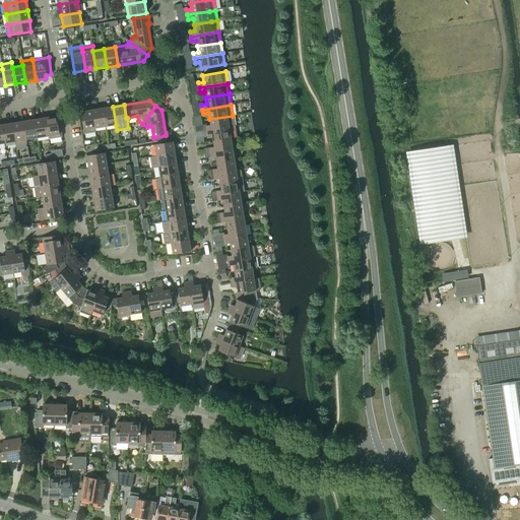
[(106,126),(116,125),(113,107),(103,109),(106,126)]
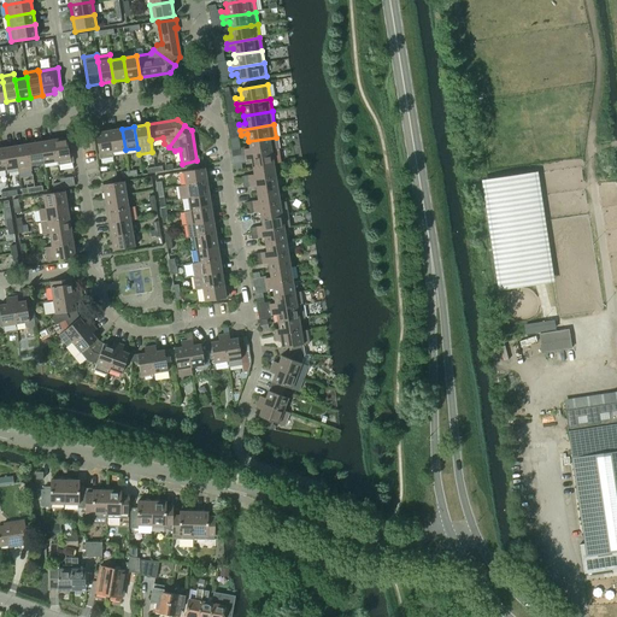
[(112,152),(125,150),(122,129),(109,130),(112,152)]
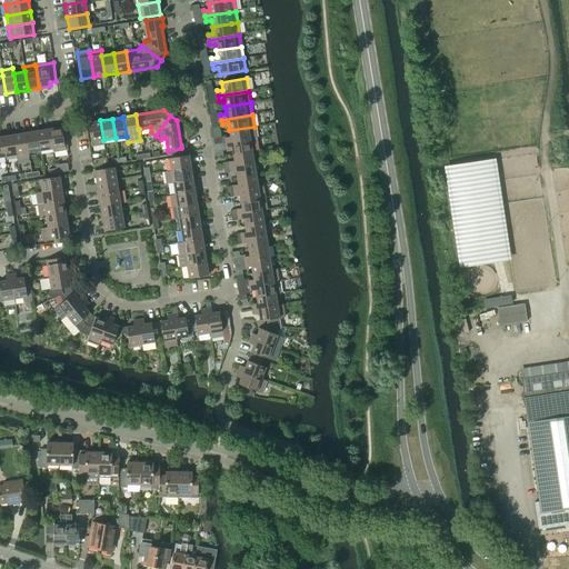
[(91,142),(103,140),(100,120),(88,122),(91,142)]
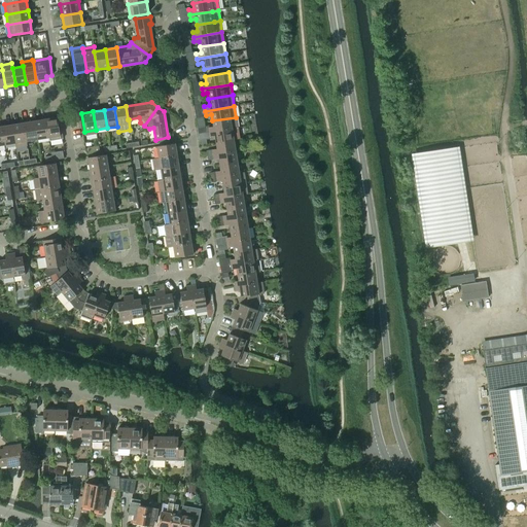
[(57,117),(45,119),(48,138),(48,141),(62,139),(59,120),(58,120),(57,117)]
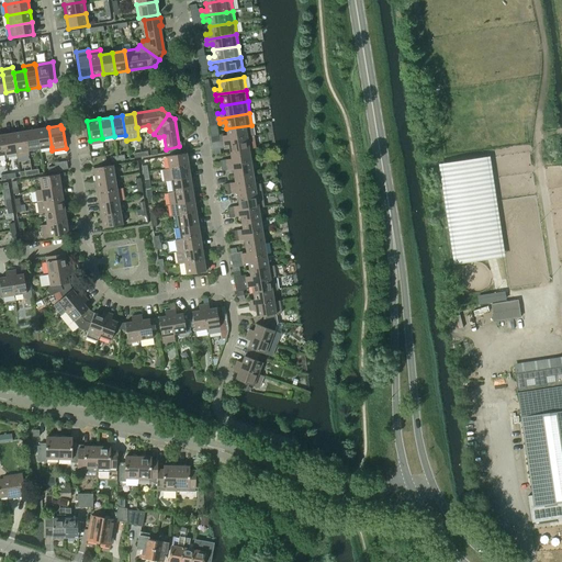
[(223,142),(247,137),(254,136),(251,125),(226,128),(227,135),(222,136),(223,142)]
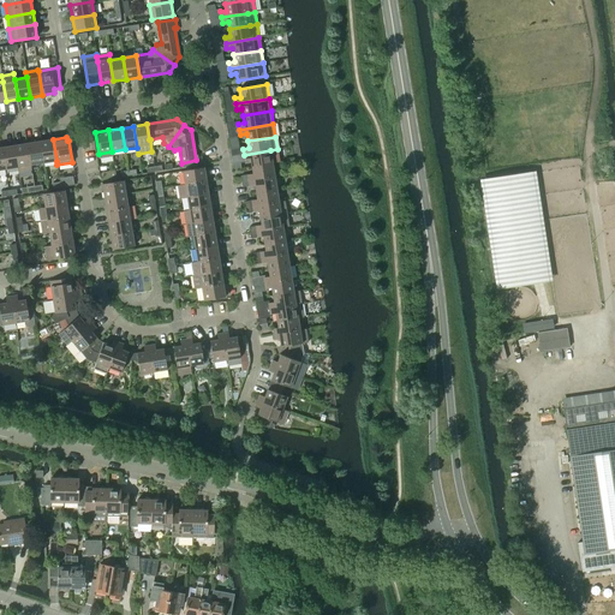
[(53,139),(40,142),(43,163),(57,161),(53,139)]
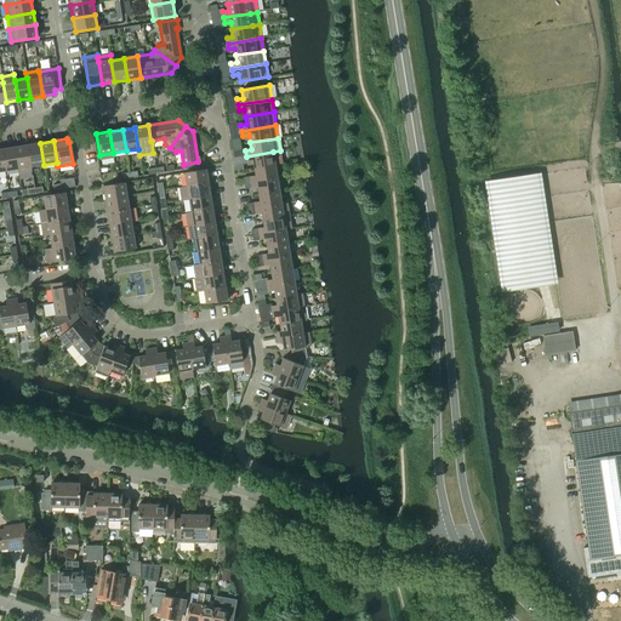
[(40,143),(28,144),(30,166),(44,165),(40,143)]
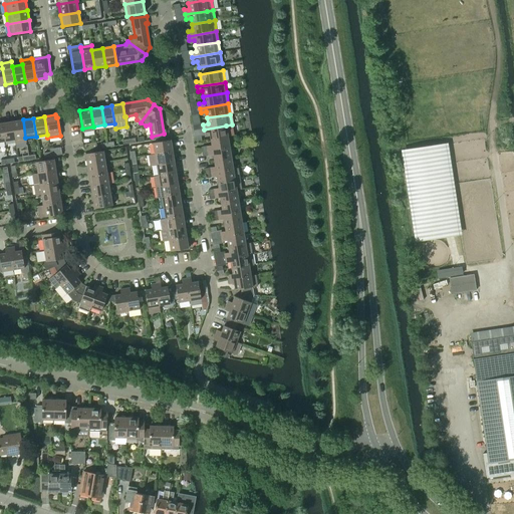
[(23,119),(12,121),(15,140),(15,144),(26,142),(25,138),(23,119)]
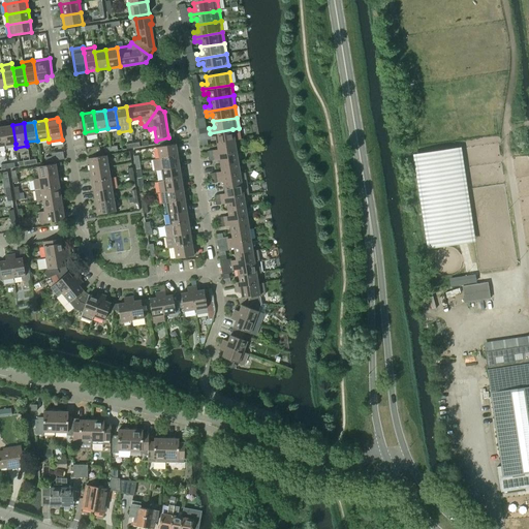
[(12,125),(1,127),(4,146),(16,144),(12,125)]
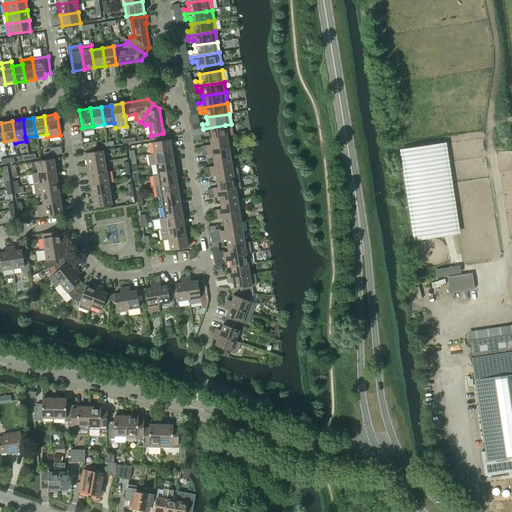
[(209,139),(227,136),(232,135),(231,124),(225,125),(203,129),(203,134),(208,133),(209,139)]
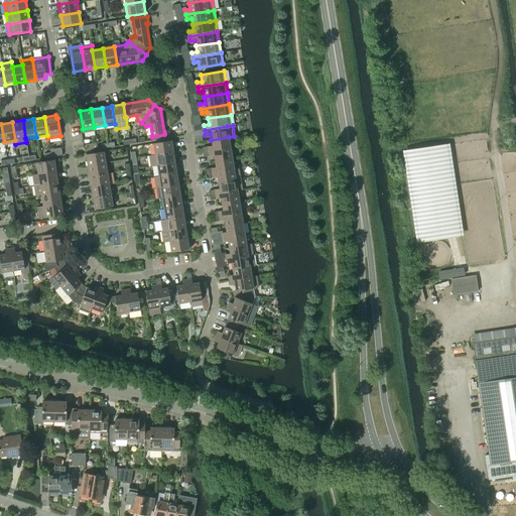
[(203,152),(230,148),(229,137),(211,140),(212,146),(202,148),(203,152)]
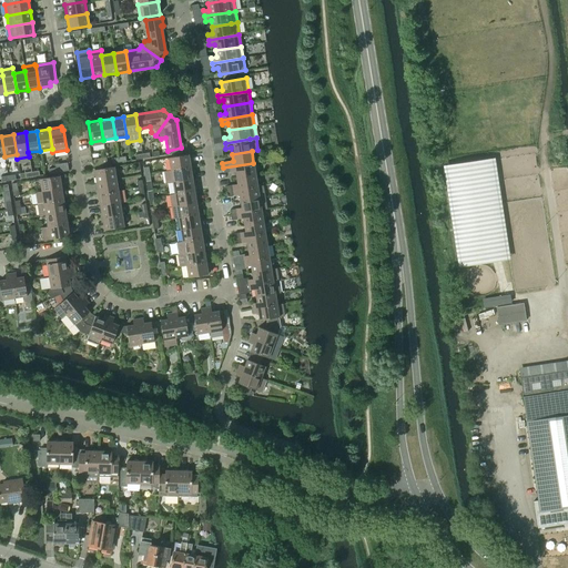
[(169,158),(171,171),(190,168),(189,155),(169,158)]
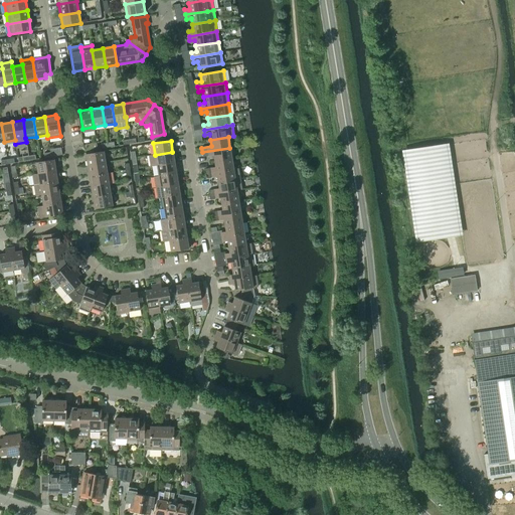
[(84,145),(86,151),(98,149),(97,143),(84,145)]
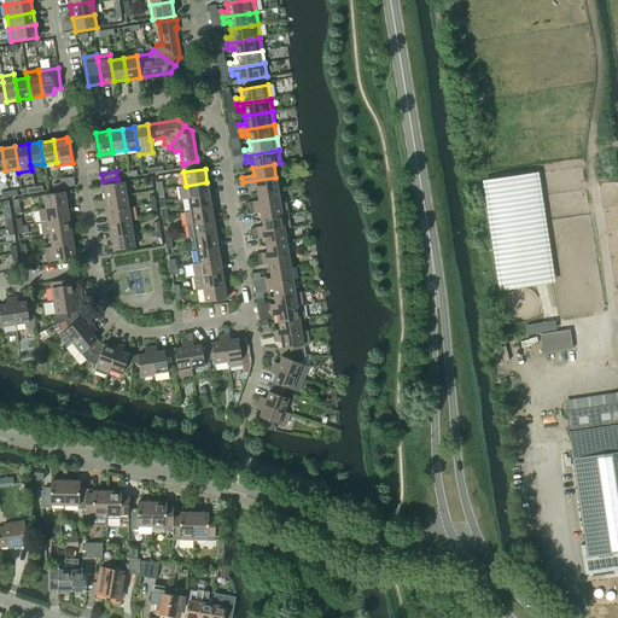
[(484,181),(501,290),(552,283),(535,174),(484,181)]
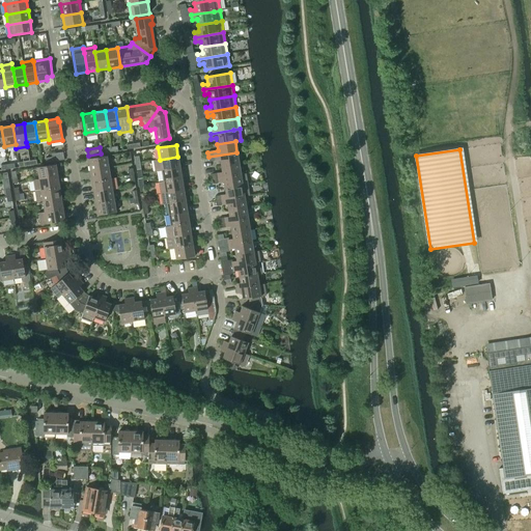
[(51,155),(52,157),(52,162),(64,160),(63,152),(51,155)]
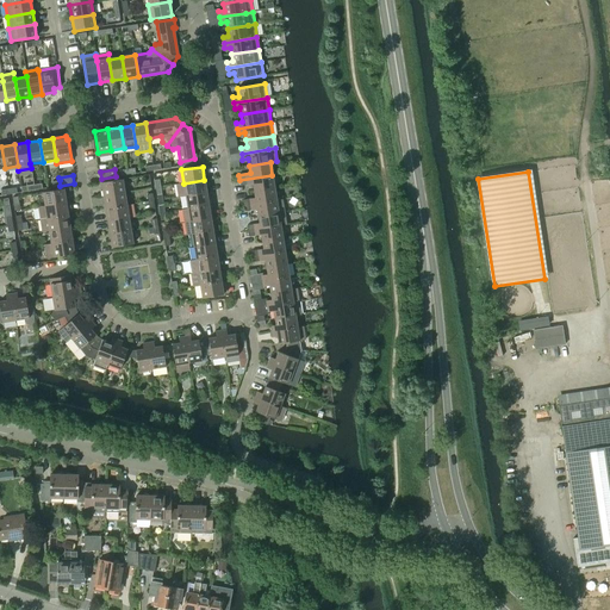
[(254,191),(274,187),(272,175),(240,180),(241,186),(253,184),(254,191)]
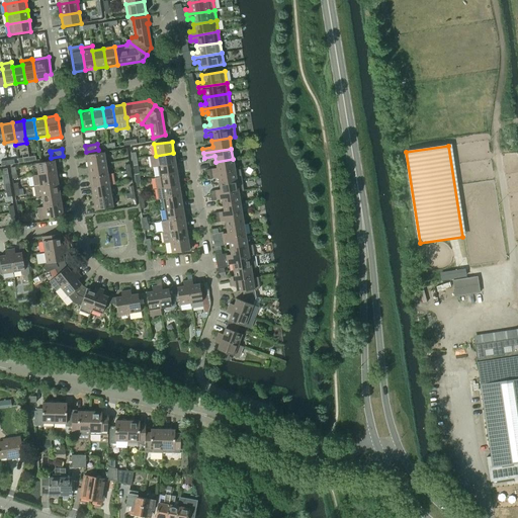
[(86,155),(88,167),(105,164),(104,153),(86,155)]
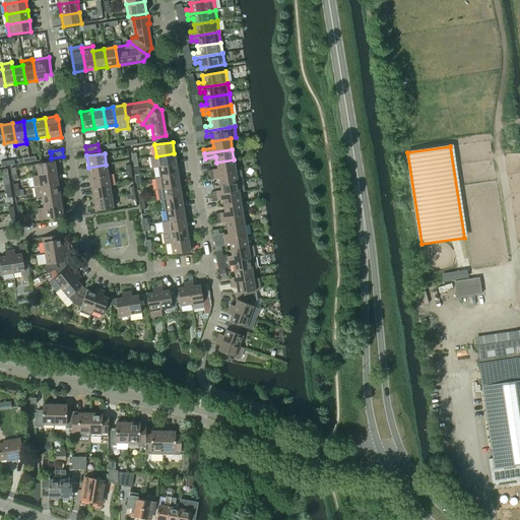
[(152,168),(157,167),(176,164),(174,153),(156,156),(150,157),(152,168)]
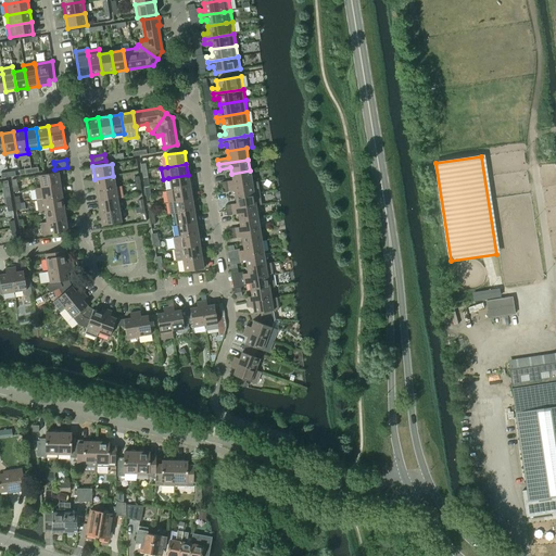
[(222,188),(252,182),(250,171),(231,174),(232,180),(220,182),(222,188)]
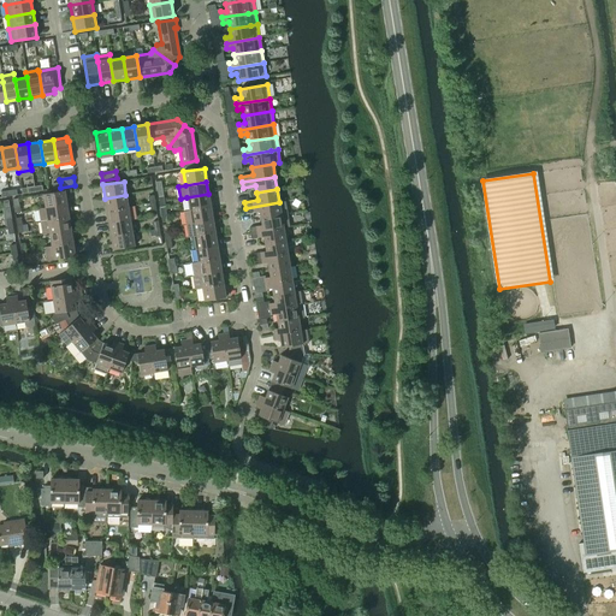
[(43,195),(45,208),(66,205),(64,191),(43,195)]
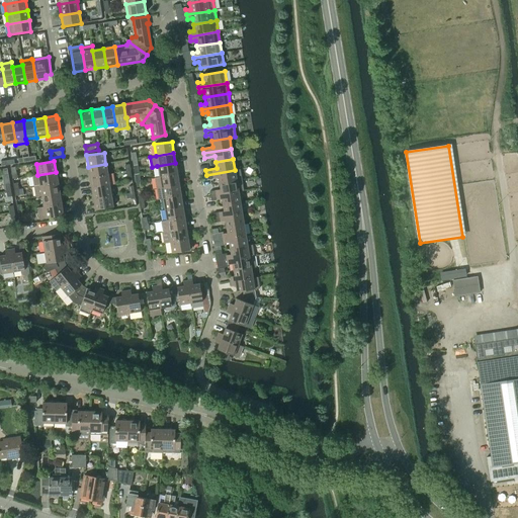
[(157,166),(159,177),(177,174),(175,163),(157,166)]
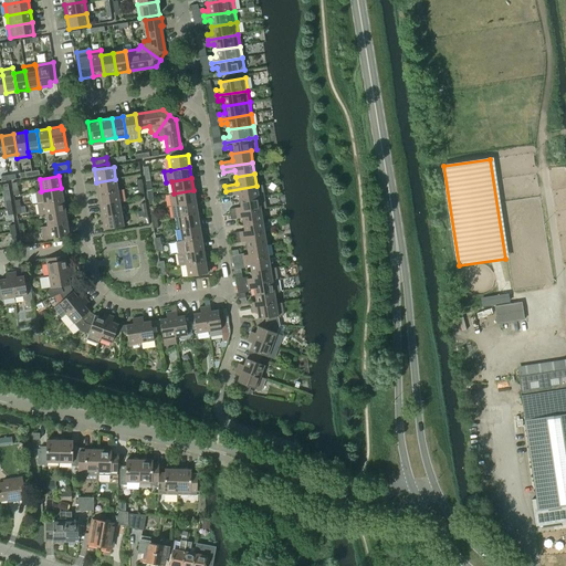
[(96,182),(97,194),(117,190),(115,179),(96,182)]
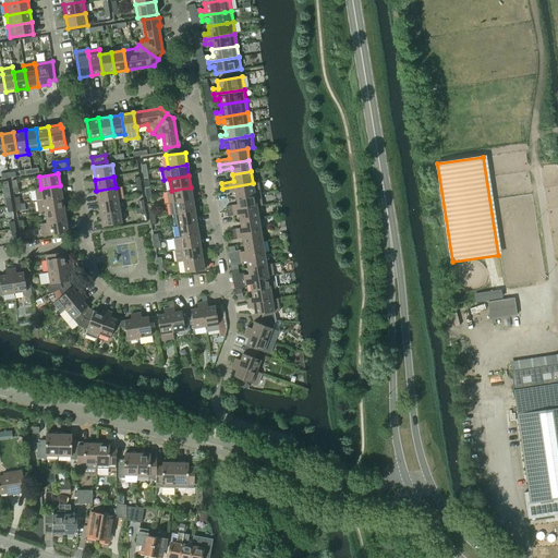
[(235,198),(261,194),(259,182),(253,183),(222,189),(223,193),(234,192),(235,198)]
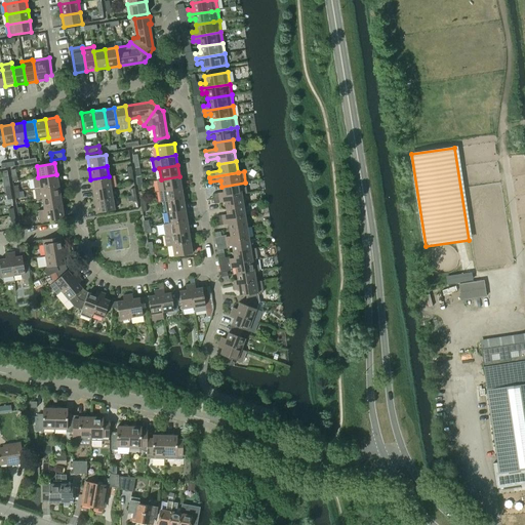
[(35,189),(40,188),(58,185),(56,174),(38,177),(34,177),(35,189)]
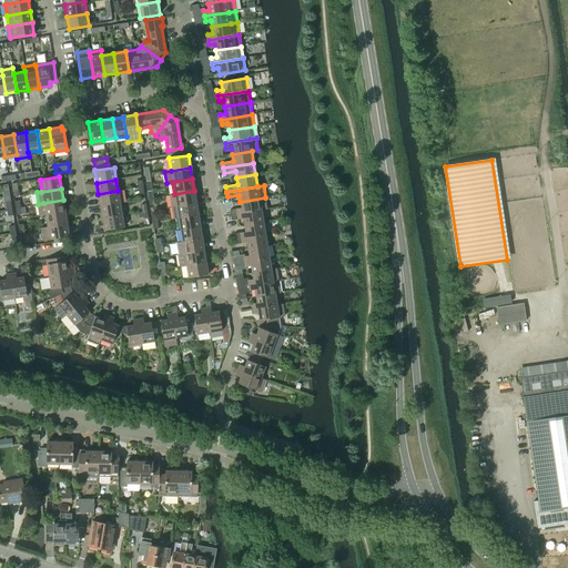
[(98,194),(100,206),(120,203),(118,191),(98,194)]
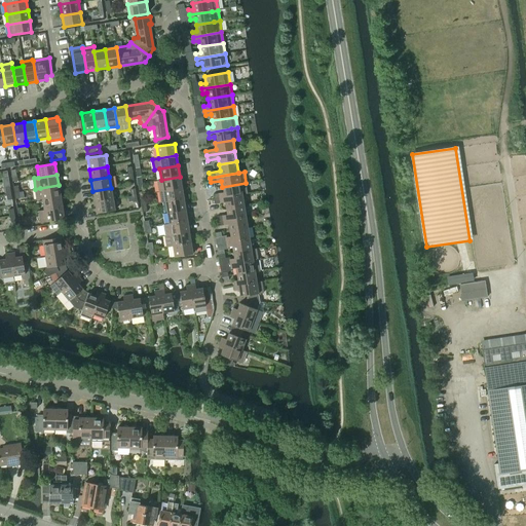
[(157,181),(159,191),(182,188),(180,177),(161,180),(157,181)]
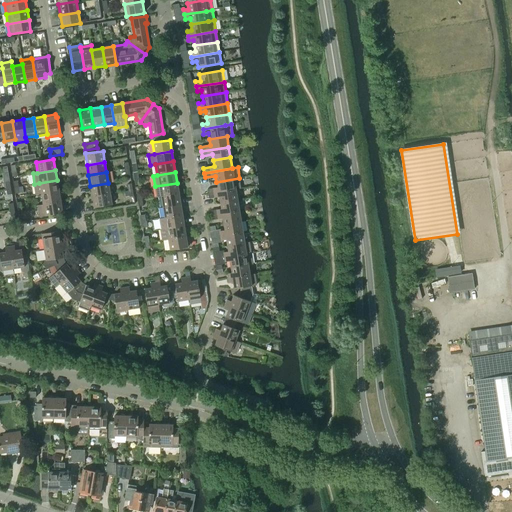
[(208,194),(235,189),(241,189),(239,178),(216,182),(217,188),(207,189),(208,194)]
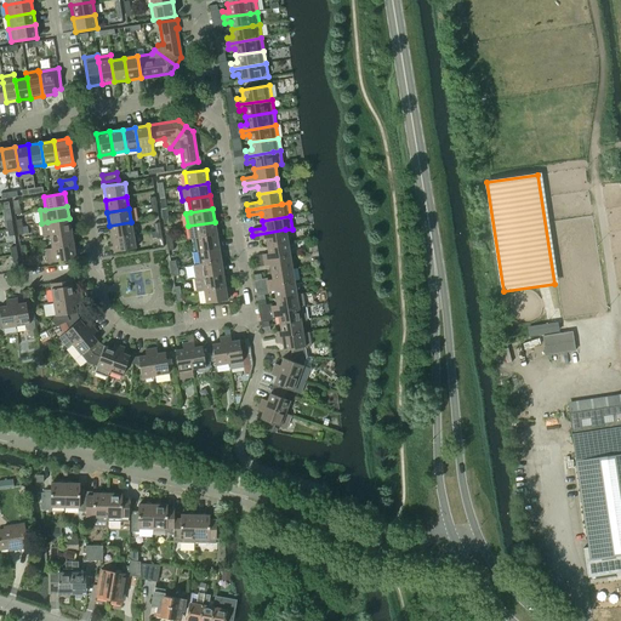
[(44,237),(50,235),(72,232),(69,218),(47,222),(41,223),(44,237)]
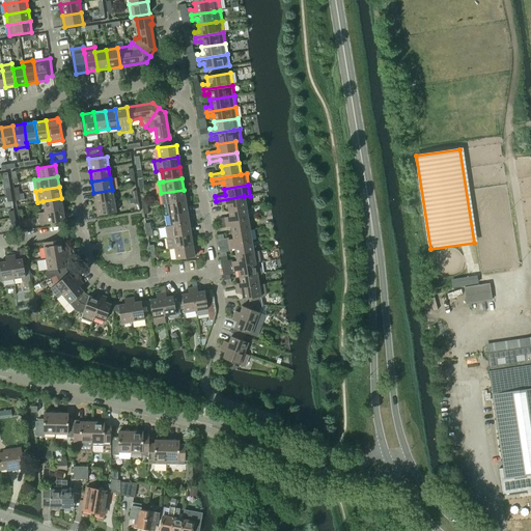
[(93,193),(95,204),(114,201),(112,190),(93,193)]
